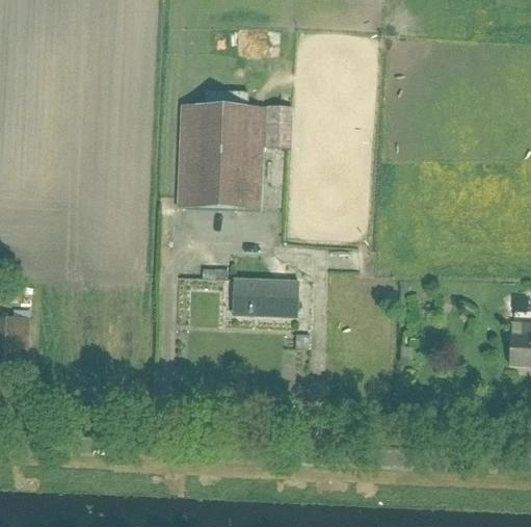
[(246,91),(204,89),(204,105),(180,104),(177,207),(261,210),(263,146),(290,147),(292,107),(246,106),(246,91)]
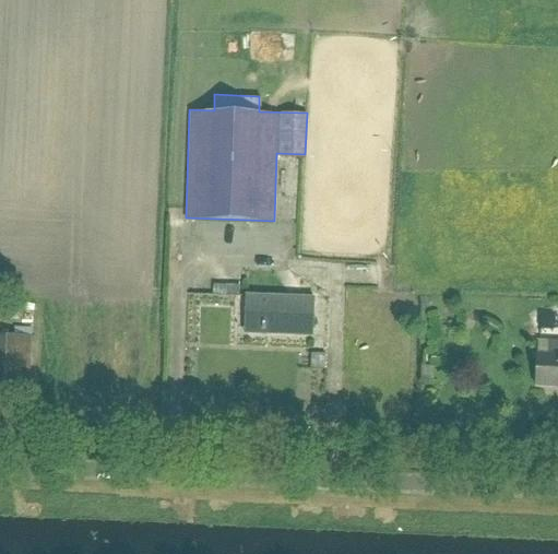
[(311,293),(244,291),(242,323),(270,325),(270,329),(310,330),(311,293)]
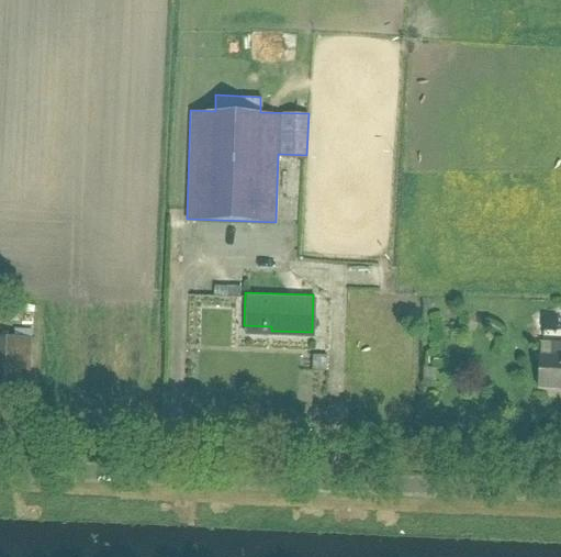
[(31,335),(0,334),(0,382),(21,383),(20,394),(27,394),(31,335)]
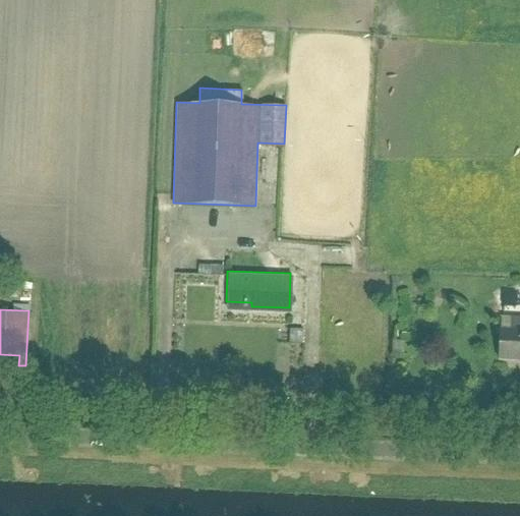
[(519,327),(499,327),(498,355),(519,355),(519,327)]
